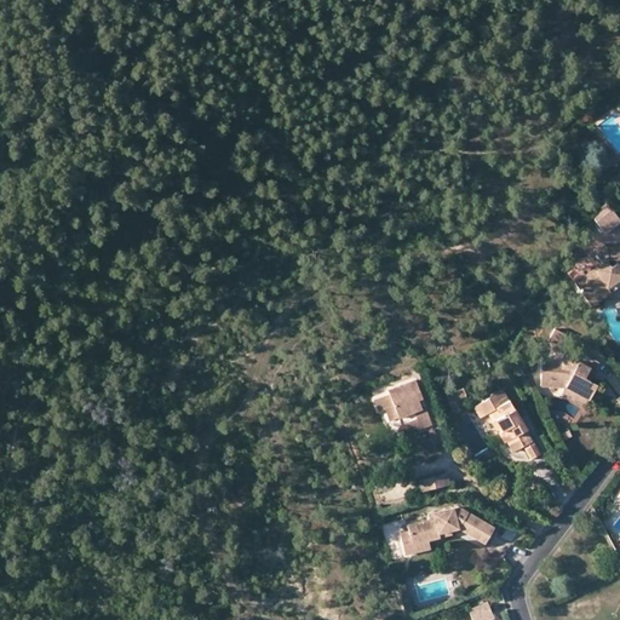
[(619,283),(619,246),(607,247),(603,244),(592,251),(602,263),(573,282),(581,294),(587,291),(592,298),(612,285),(619,283)]
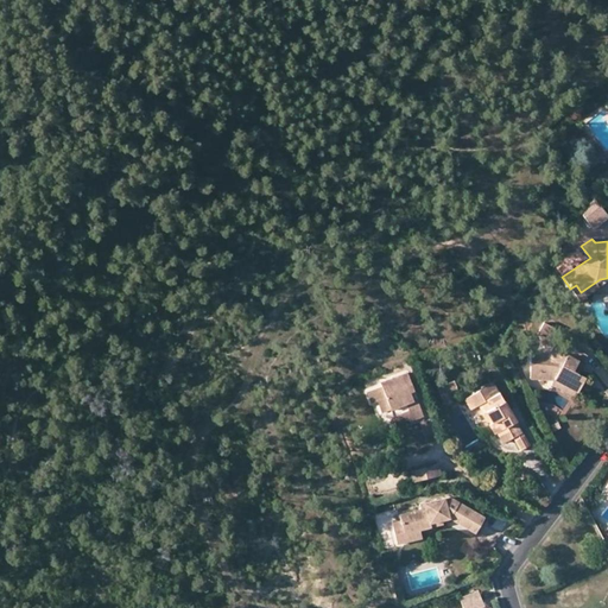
[(607,283),(607,278),(600,279),(581,292),(576,285),(570,289),(578,302),(606,284),(607,283)]
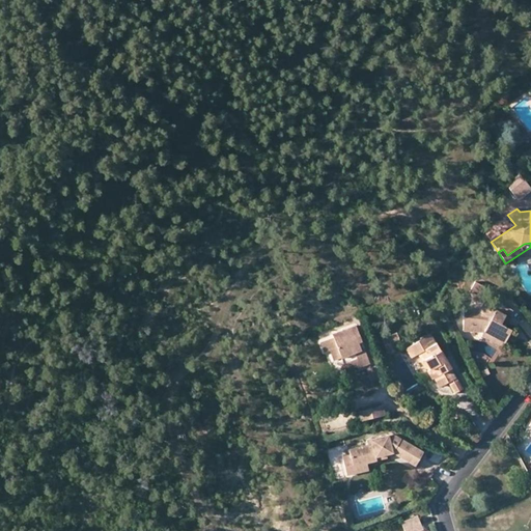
[(484,287),(474,282),(471,290),(480,296),(484,287)]
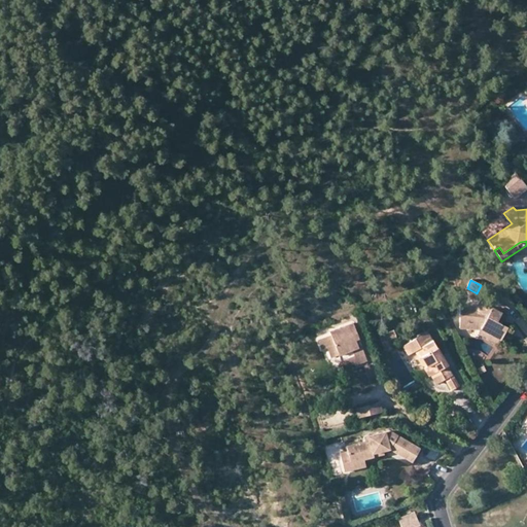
[(507,308),(483,294),(475,309),(460,309),(459,328),(479,329),(499,340),(506,327),(500,323),(495,321),(500,313),(504,315),(507,308)]
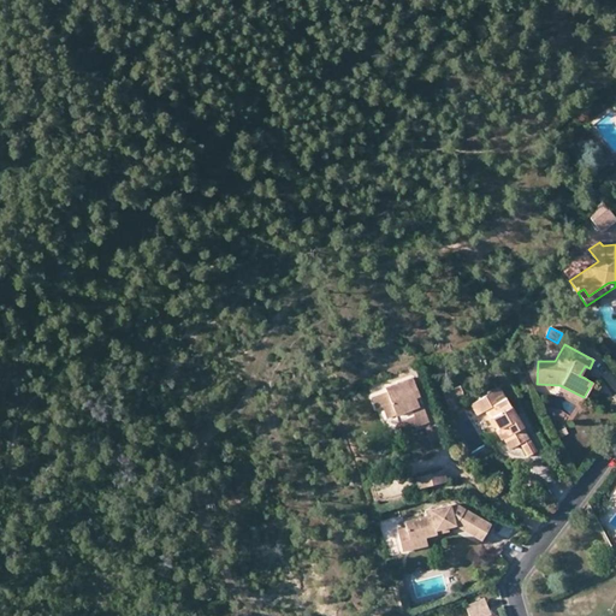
[(585,378),(590,368),(585,366),(579,375),(585,378)]
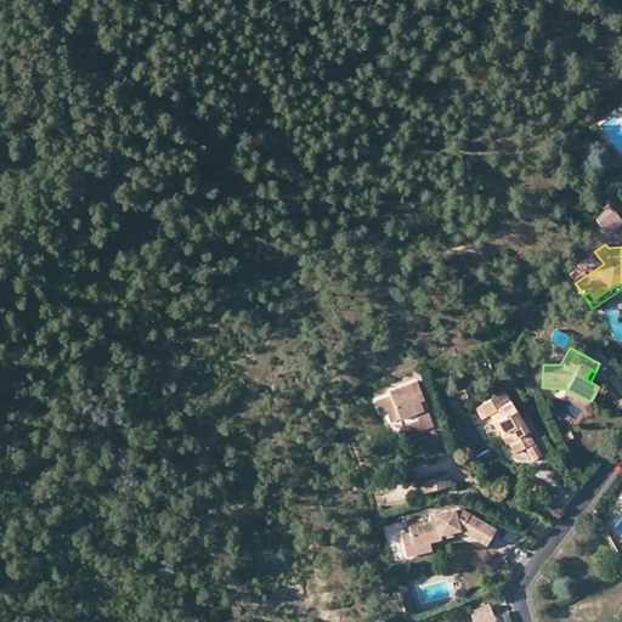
[(433,427),(416,380),(386,391),(389,396),(374,401),(379,413),(384,411),(390,424),(399,420),(414,414),(422,430),(433,427)]
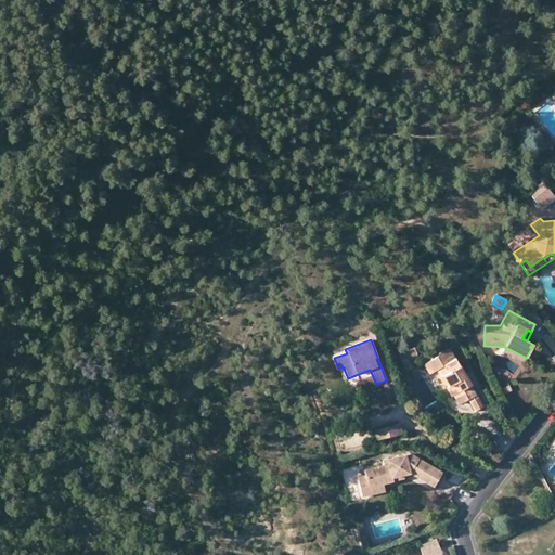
[(421,364),(413,349),(405,353),(402,347),(396,350),(407,372),(421,364)]
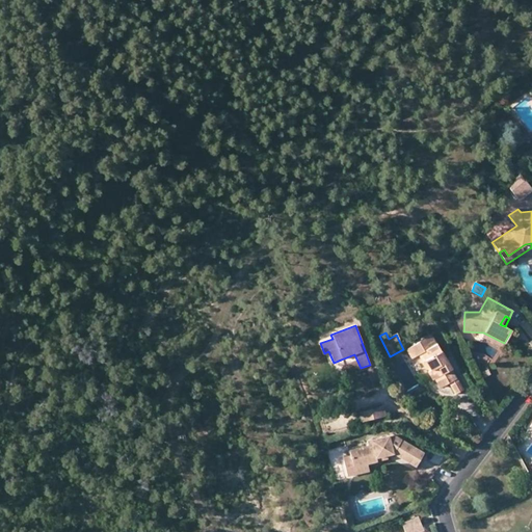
[(502,347),(504,343),(483,333),(482,336),(502,347)]
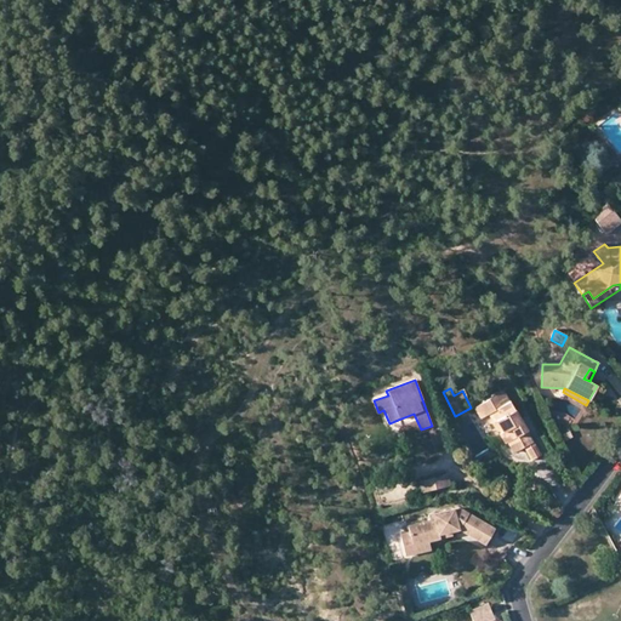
[(503,392),(474,408),(480,417),(491,412),(502,432),(500,433),(505,443),(516,438),(519,444),(522,443),(531,460),(540,454),(503,392)]
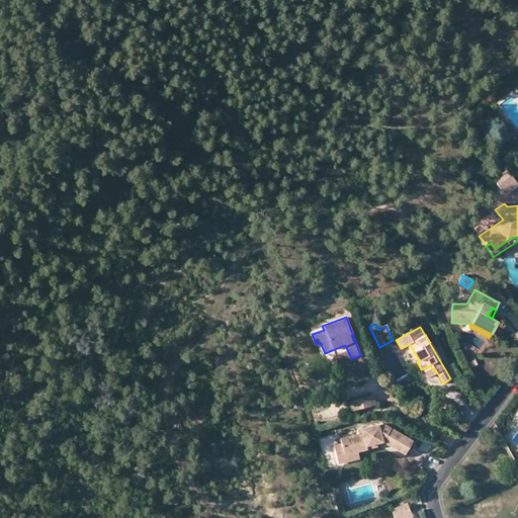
[(338,363),(351,358),(345,345),(332,350),(338,363)]
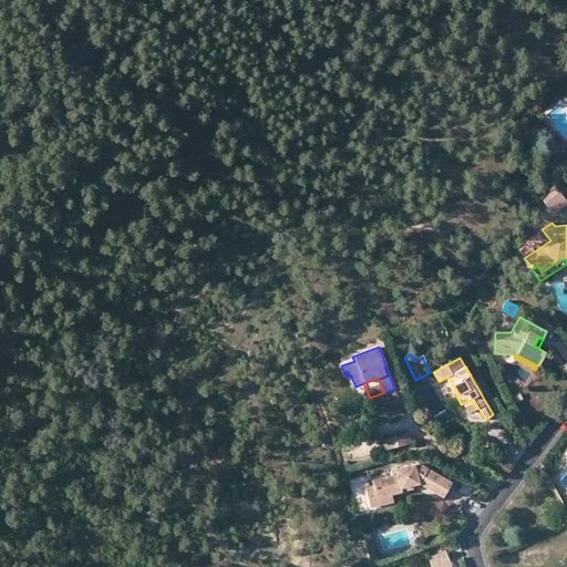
[(408,433),(388,439),(390,449),(411,443),(408,433)]
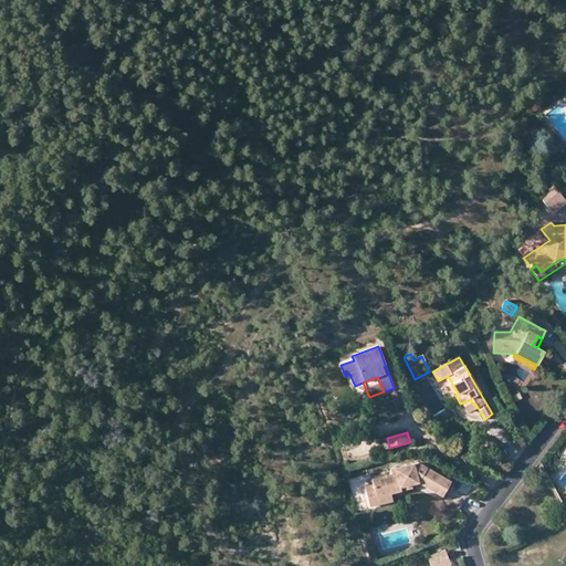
[(371,479),(373,485),(376,498),(390,494),(404,491),(401,486),(411,484),(417,483),(441,496),(450,482),(418,463),(389,470),(390,474),(371,479)]
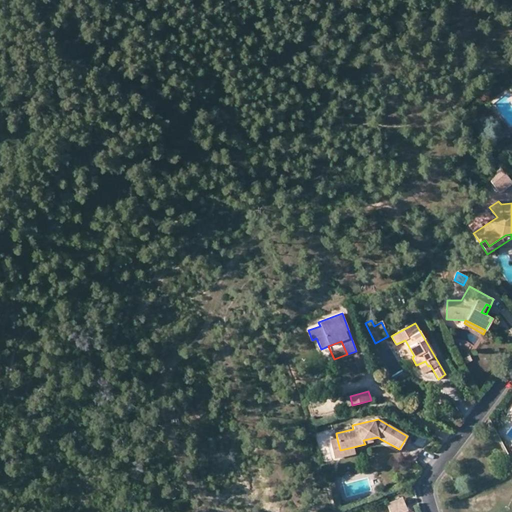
[(330,441),(332,452),(340,450),(337,439),(330,441)]
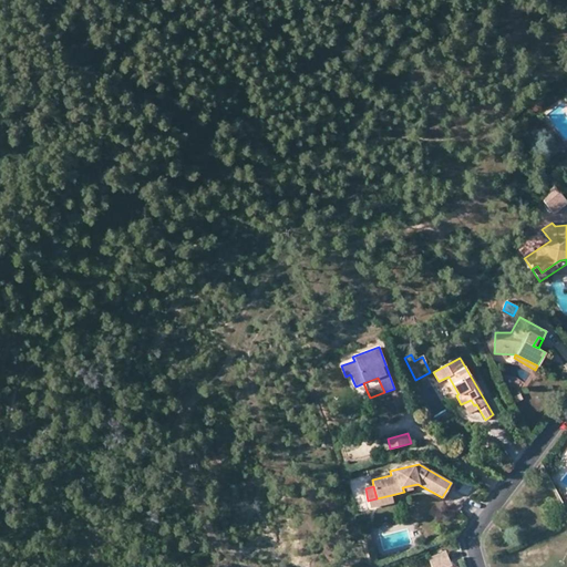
[(391,495),(377,498),(368,501),(370,508),(392,503),(391,495)]
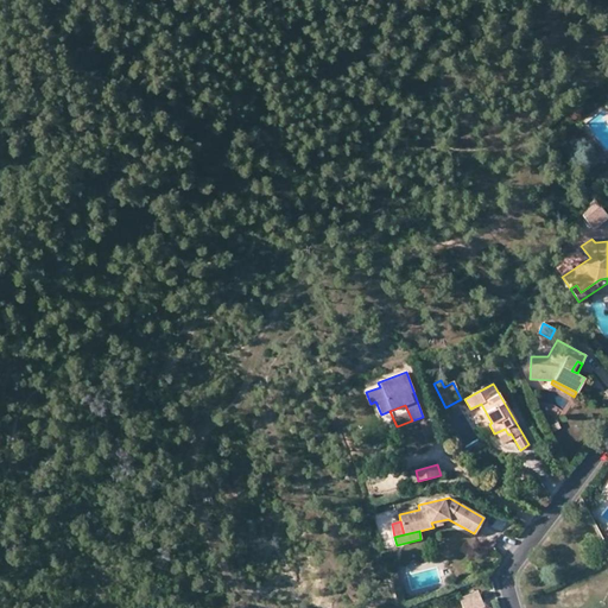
[(479,607),(483,607),(477,591),(458,599),(462,607),(479,607)]
